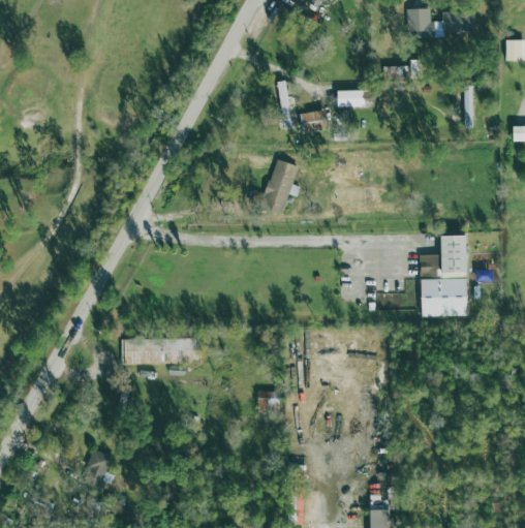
[(408,37),(444,36),(444,32),(475,31),(475,10),(442,11),(442,21),(431,21),(431,8),(407,8),(408,37)]
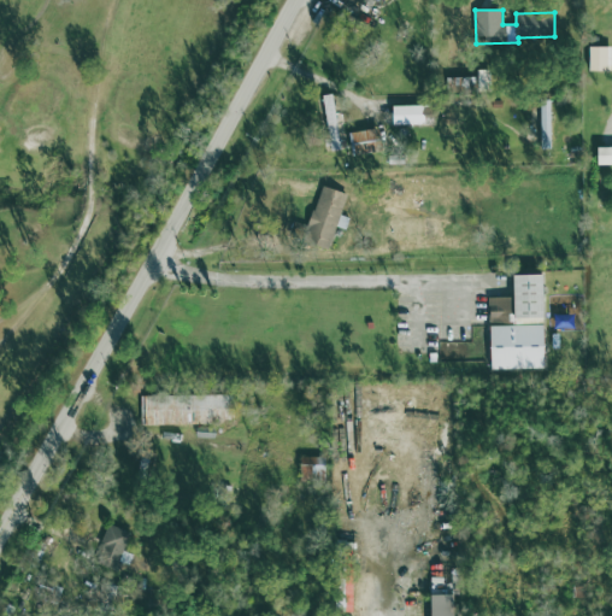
[(589,70),(611,70),(611,46),(590,46),(589,70)]
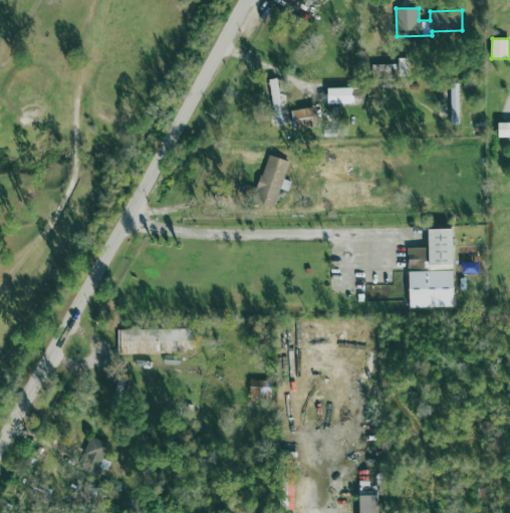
[(268,79),(276,129),(306,122),(305,121),(316,119),(314,106),(284,112),(278,77),(268,79)]
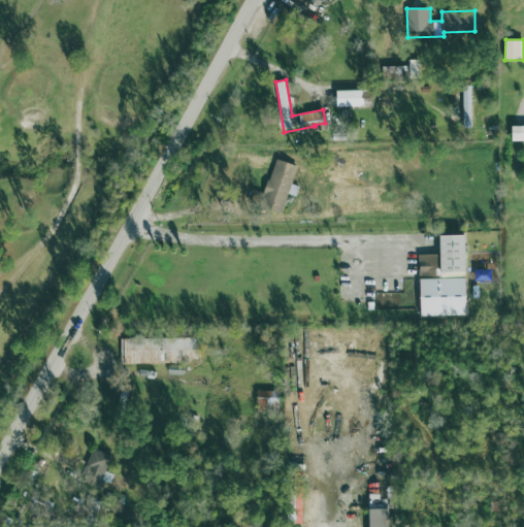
[(473,85),(464,85),(464,127),(475,127),(473,85)]
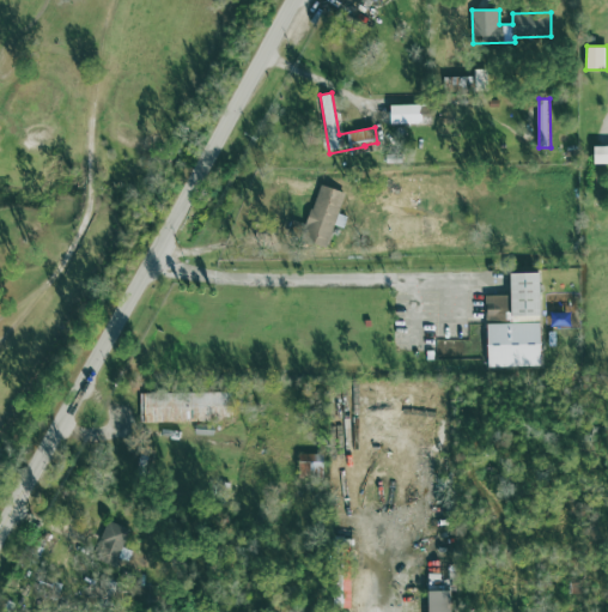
[(390,123),(429,123),(429,103),(389,104),(390,123)]
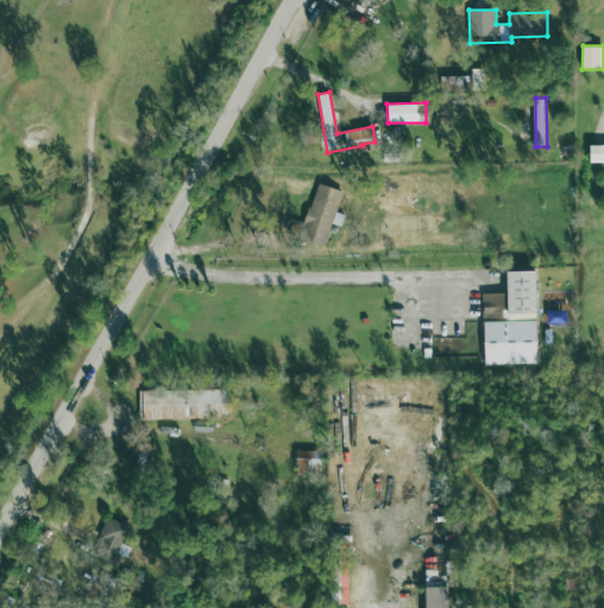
[(603,144),(589,145),(590,162),(603,161),(603,144)]
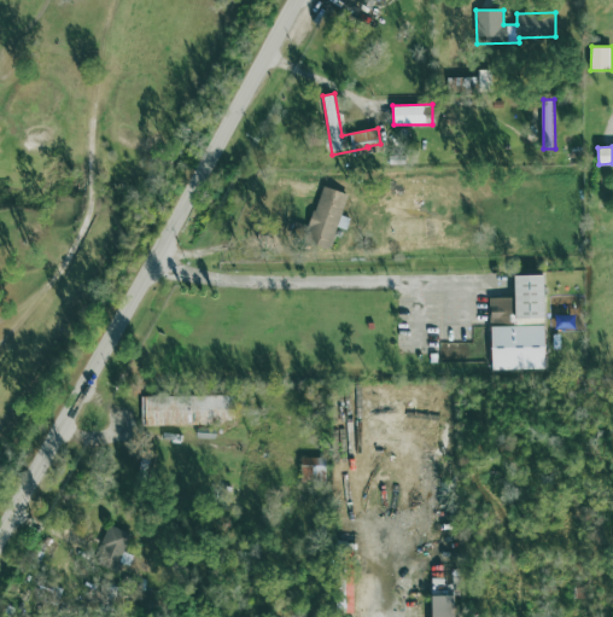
[(304,243),(331,251),(345,203),(319,196),(304,243)]
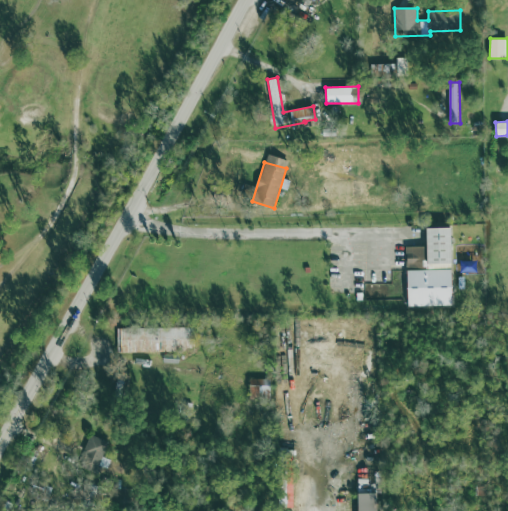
[(450,227),(425,228),(425,246),(406,246),(406,306),(451,306),(451,269),(450,269),(450,227)]
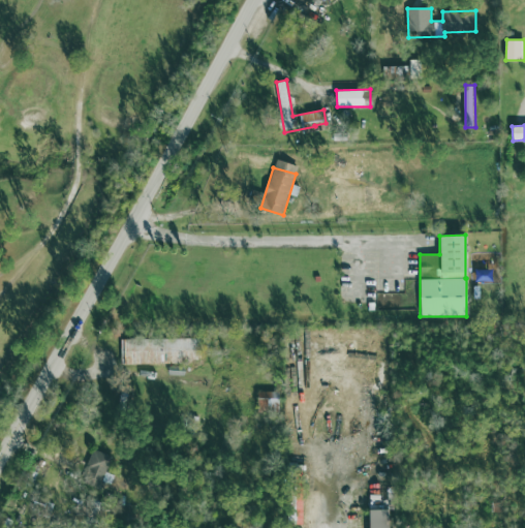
[(122,364),(190,363),(190,337),(122,339),(122,364)]
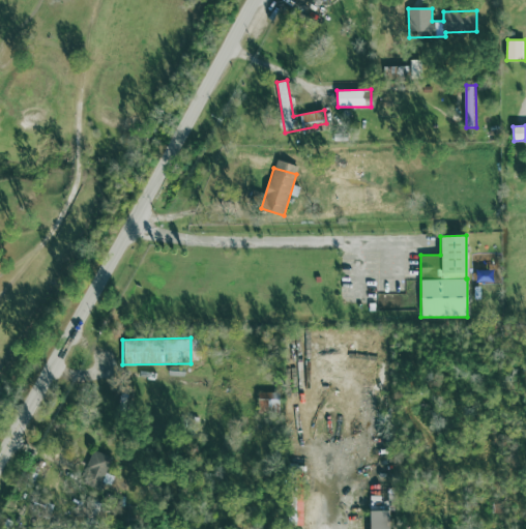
[(259,391),(258,410),(280,411),(280,392),(259,391)]
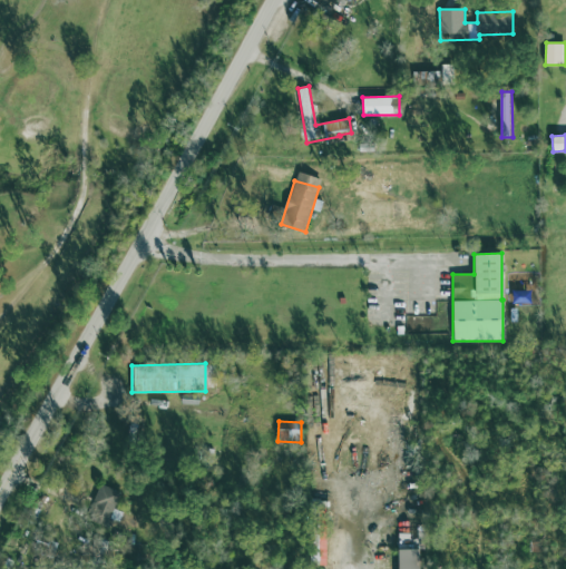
[(122,491),(104,484),(89,520),(108,528),(113,518),(122,522),(126,512),(115,508),(122,491)]
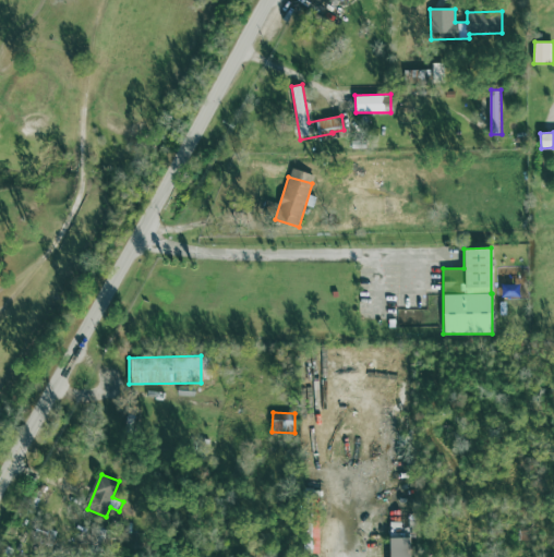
[(412,556),(412,537),(389,537),(388,556),(412,556)]
